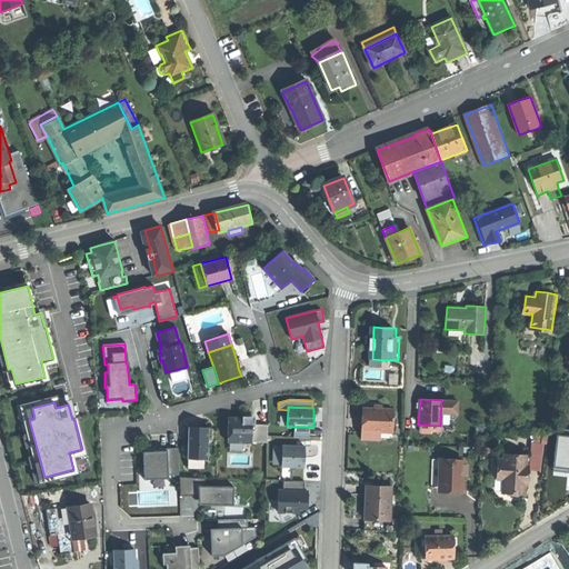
[(361,430),(392,431),(392,410),(362,408),(362,420),(361,430)]
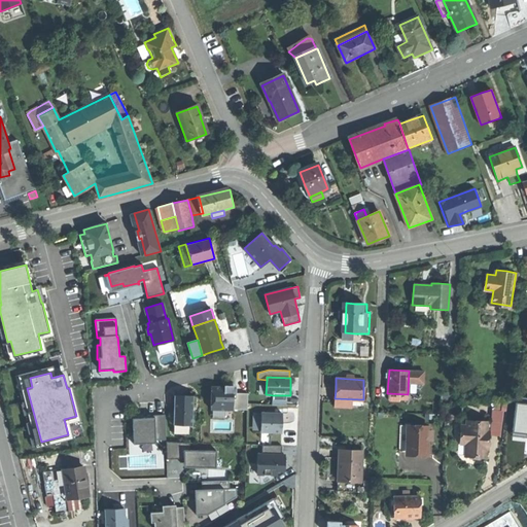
[(234,387),(211,387),(211,410),(233,411),(233,409),(234,393),(234,387)]
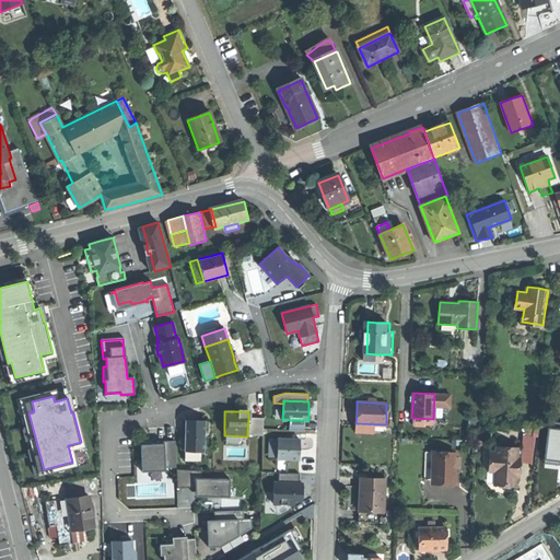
[(263,418),(248,418),(247,434),(263,435),(263,418)]
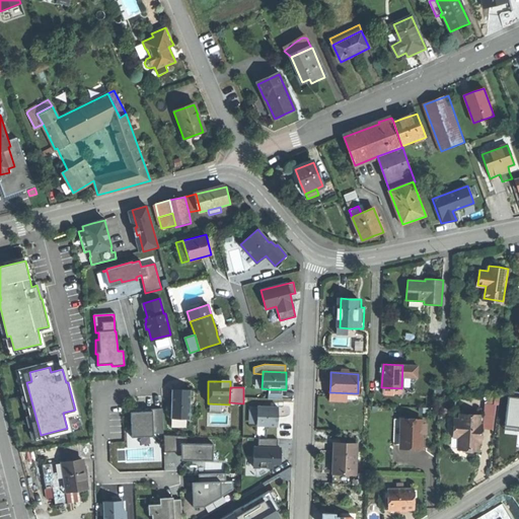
[(518,388),(503,387),(498,425),(518,427),(518,388)]
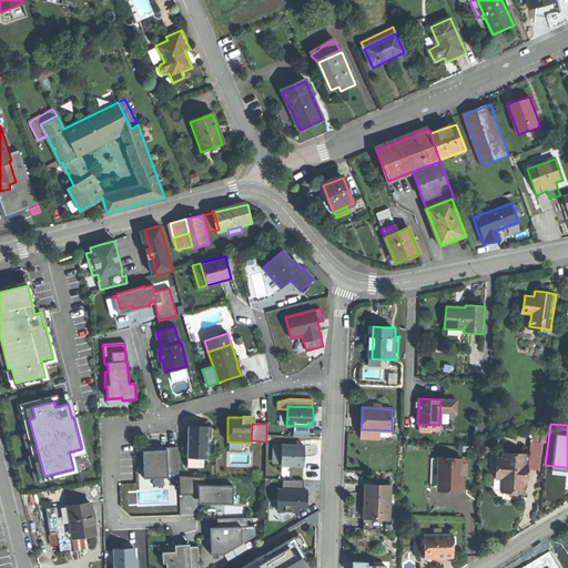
[(209,427),(199,426),(199,429),(188,429),(186,466),(208,466),(209,427)]
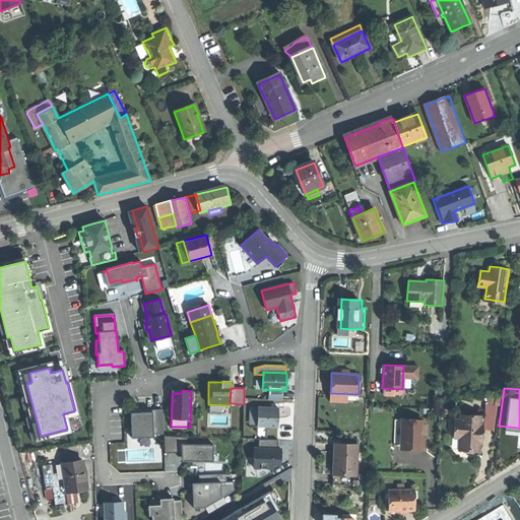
[(281,390),(269,390),(269,399),(281,399),(281,390)]
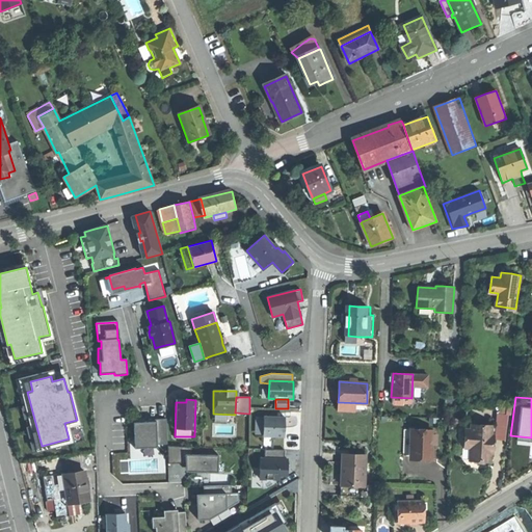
[(366,411),(367,403),(338,402),(338,410),(366,411)]
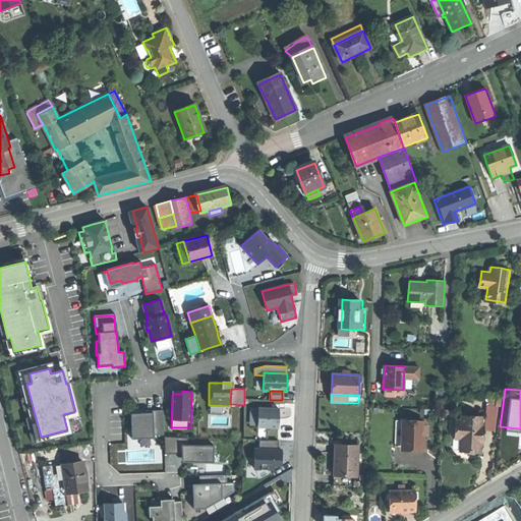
[(279,409),(258,408),(257,427),(279,427),(279,419),(279,409)]
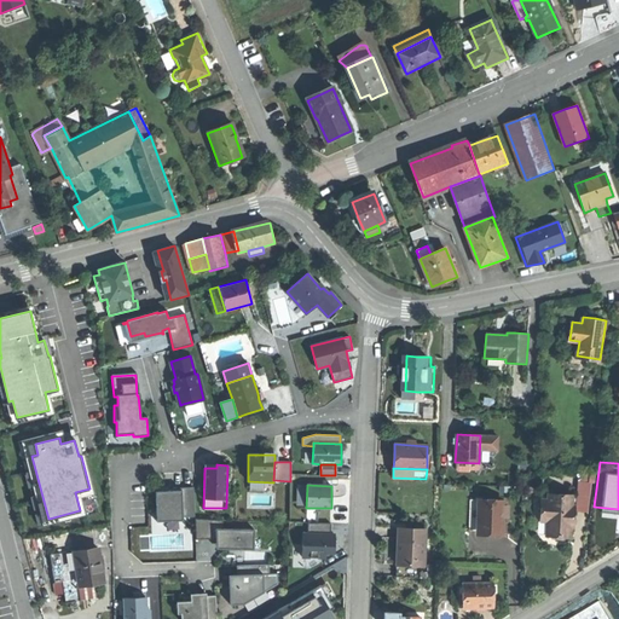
[(174,491),(168,491),(156,492),(157,522),(184,521),(184,518),(195,516),(194,487),(174,489),(174,491)]
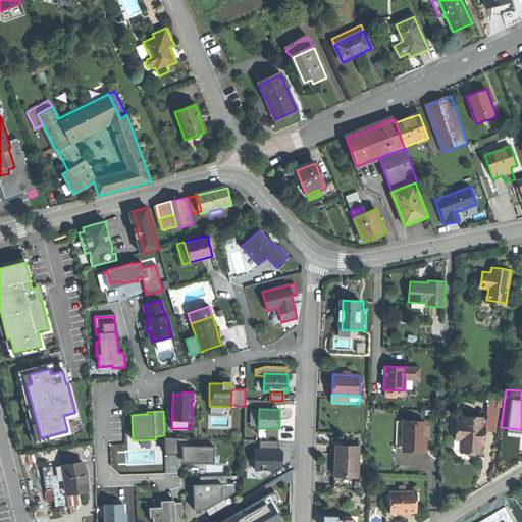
[(462,421),(460,421),(459,438),(461,438),(460,451),(470,451),(480,452),(481,444),(483,444),(483,426),(482,426),(482,417),(462,416),(462,421)]
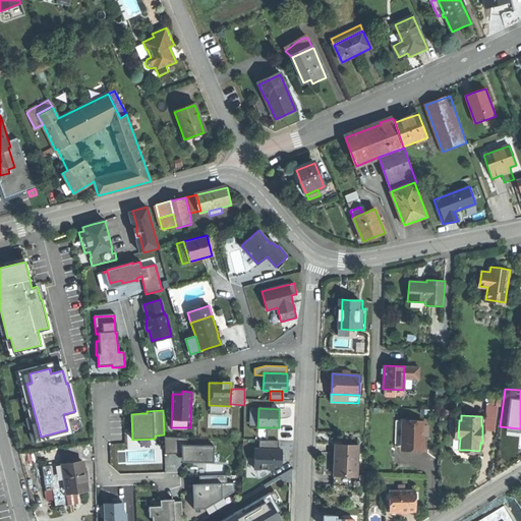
[(422,435),(422,425),(422,421),(402,420),(402,447),(422,447),(422,441),(422,435)]
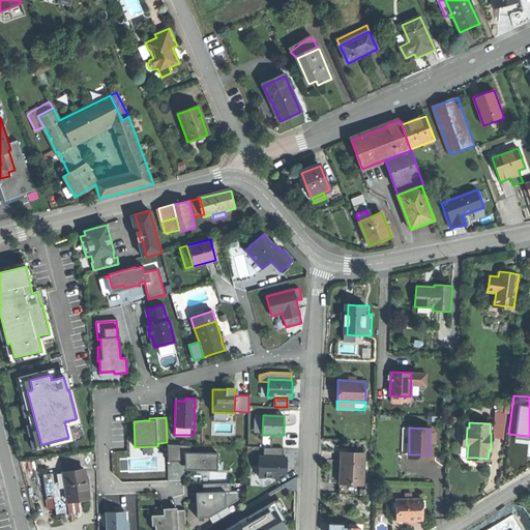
[(190,446),(168,445),(168,460),(190,461),(189,470),(217,471),(218,453),(192,452),(190,446)]
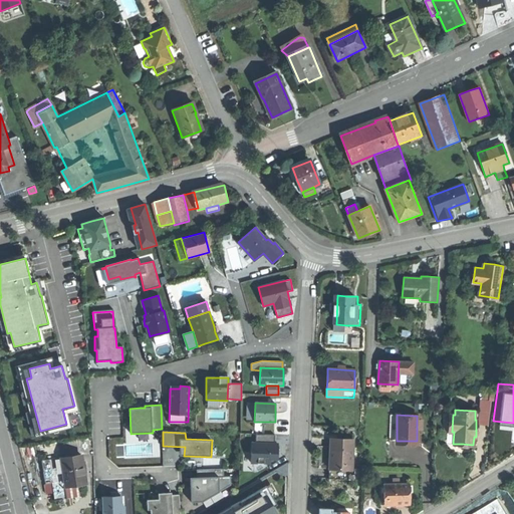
[(275,435),(256,435),(256,443),(251,443),(251,463),(254,463),(254,472),(257,472),(267,467),(267,463),(270,463),(270,459),(278,459),(278,449),(278,444),(275,444),(275,435)]
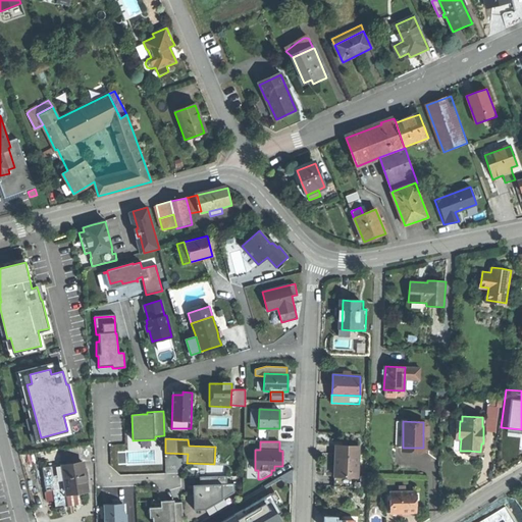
[(333,486),(357,487),(359,446),(335,446),(334,461),(333,486)]
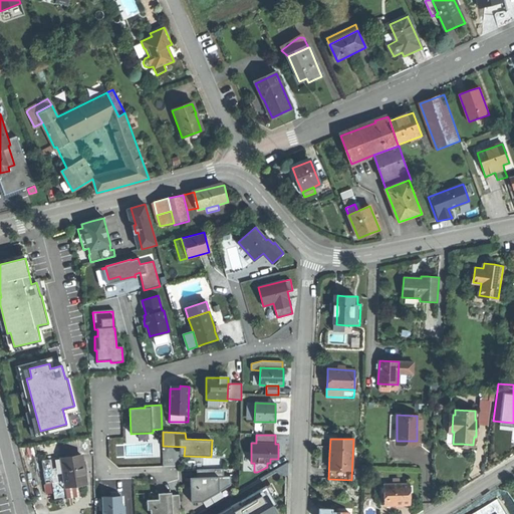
[(52,484),(53,494),(54,501),(67,499),(65,487),(86,484),(81,455),(62,459),(62,457),(41,460),(45,485),(52,484)]
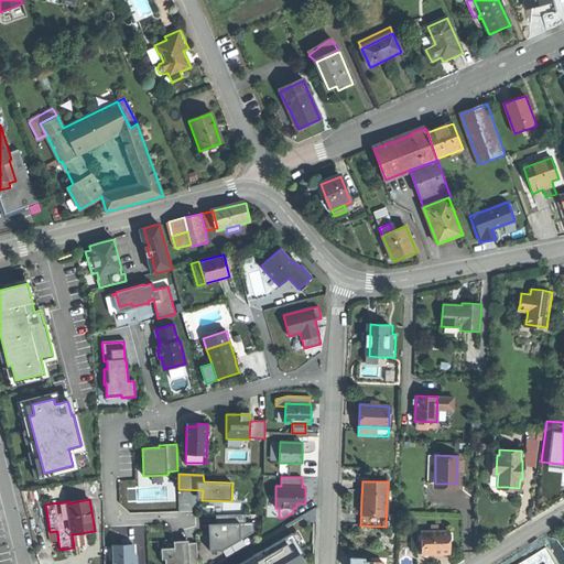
[(245,514),(216,516),(216,524),(208,524),(209,551),(221,551),(253,532),(252,523),(245,523),(245,514)]
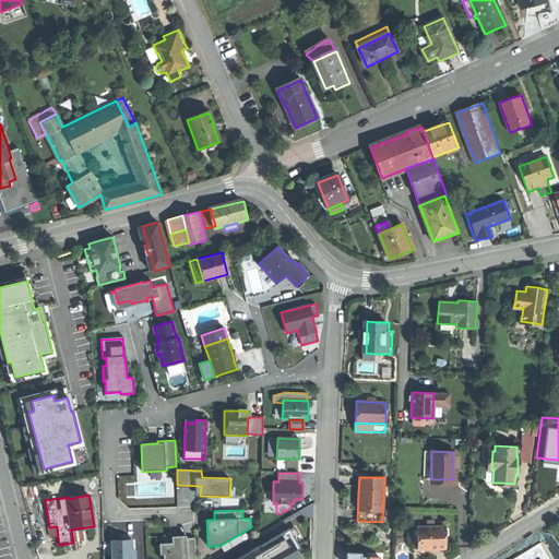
[(433,548),(445,548),(445,525),(420,526),(421,549),(433,548)]
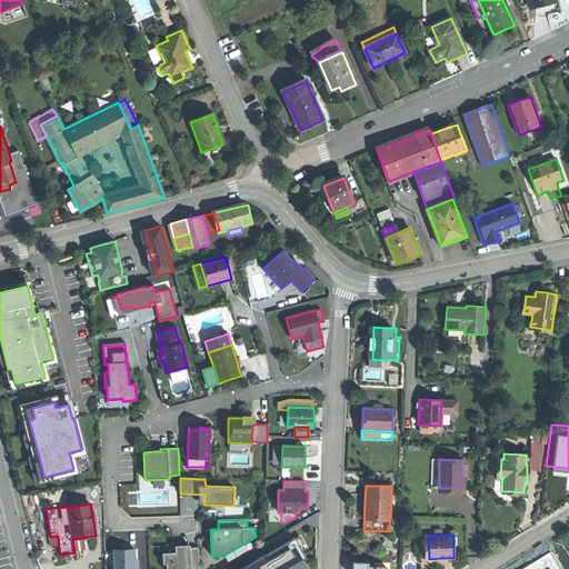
[(51,548),(59,547),(58,536),(50,537),(51,548)]
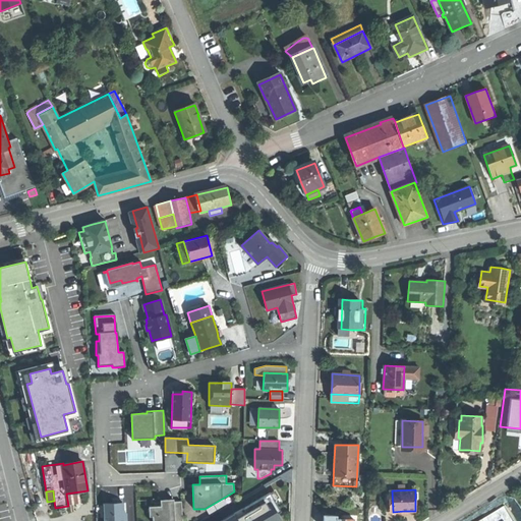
[(268,494),(221,520),(277,520),(282,518),(268,494)]
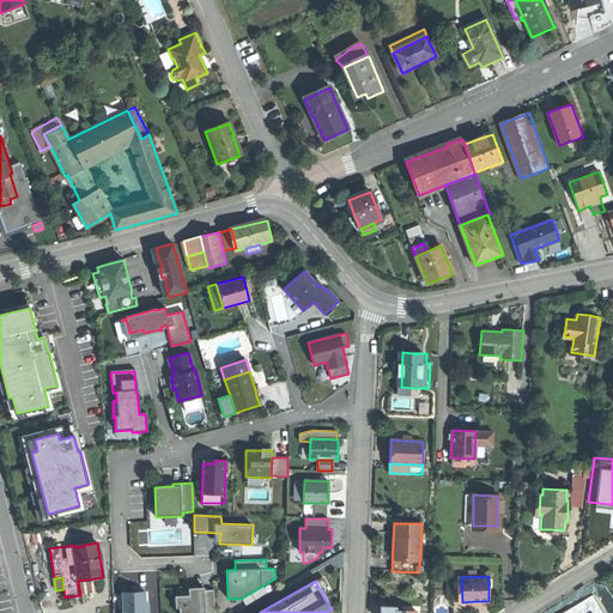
[(205,588),(189,589),(189,592),(182,592),(182,596),(175,596),(176,608),(180,608),(180,612),(214,612),(213,590),(205,590),(205,588)]
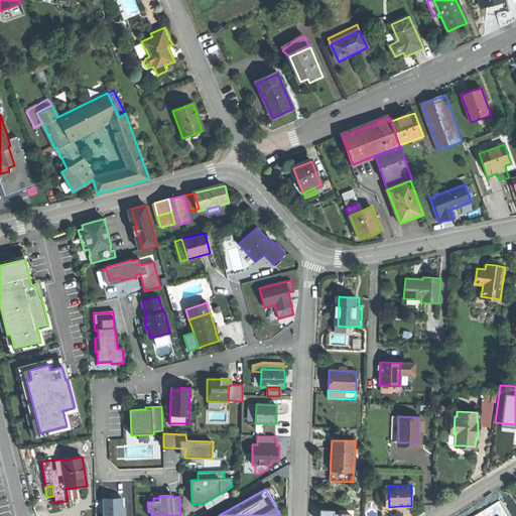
[(121,498),(103,499),(103,515),(125,515),(125,509),(122,506),(121,498)]
